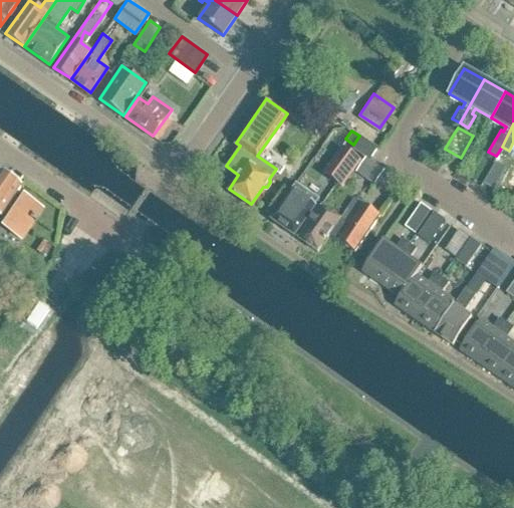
[(353,145),(351,147),(368,158),(377,146),(359,135),(359,136),(353,145)]
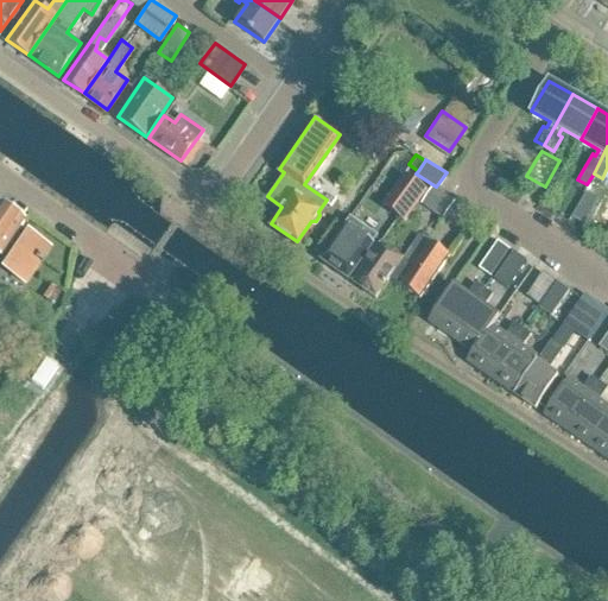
[(406,217),(425,190),(410,179),(390,207),(406,217)]
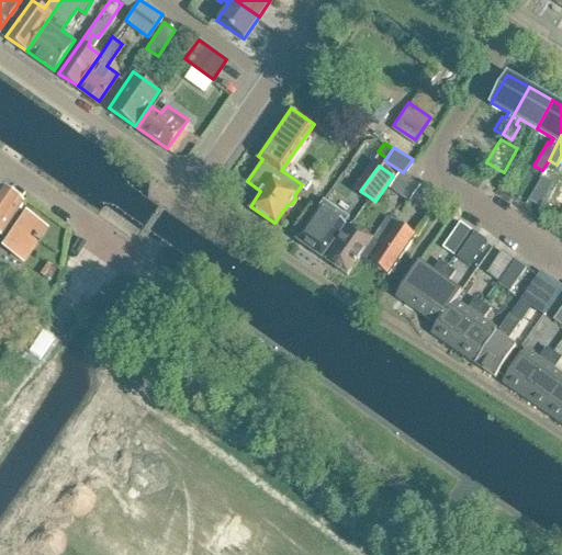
[(409,200),(419,183),(401,171),(390,188),(409,200)]
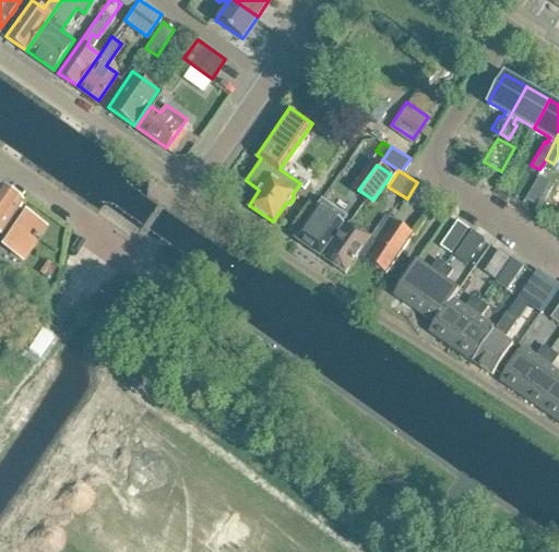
[(537,204),(550,180),(538,174),(525,196),(537,204)]
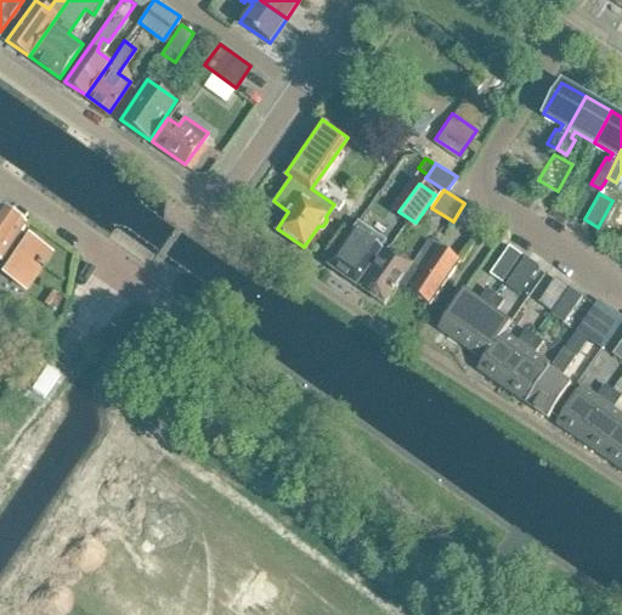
[(30,230),(23,240),(17,235),(26,223),(1,206),(0,207),(0,258),(0,259),(10,244),(17,249),(4,269),(27,286),(54,247),(30,230)]
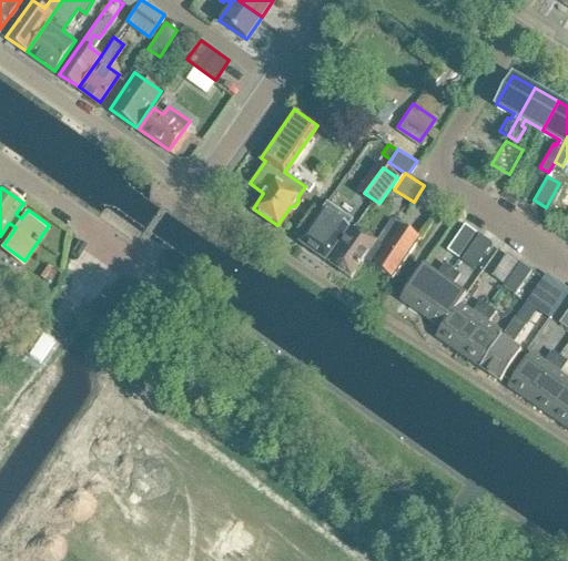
[(325,258),(347,226),(332,216),(338,207),(326,200),(298,240),(325,258)]
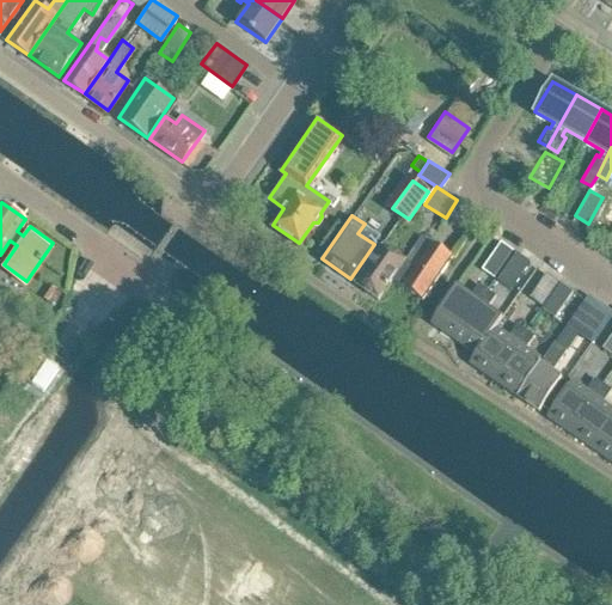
[(451,258),(420,237),(405,257),(381,242),(354,281),(378,298),(391,277),(402,285),(403,285),(422,298),(451,258)]
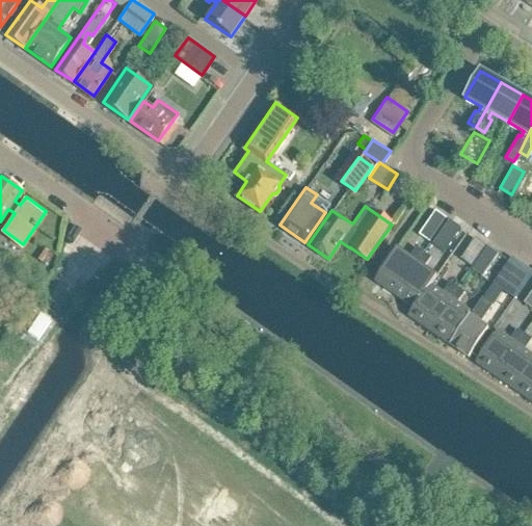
[(429,240),(446,216),(434,209),(418,233),(429,240)]
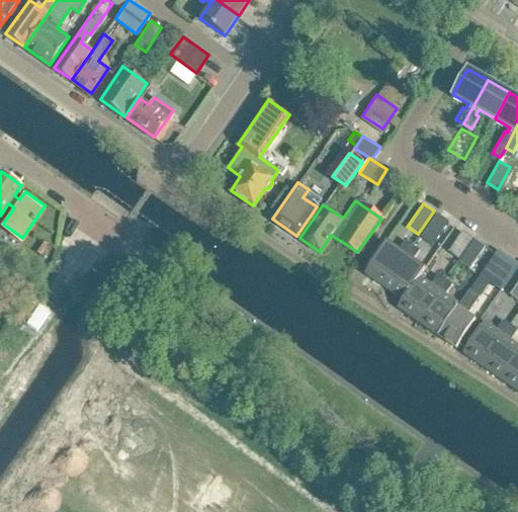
[(436,211),(421,235),(433,243),(449,220),(436,211)]
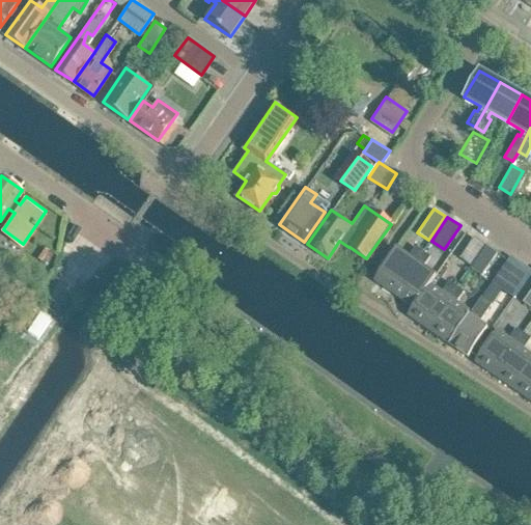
[(470,264),(484,243),(473,236),(459,256),(470,264)]
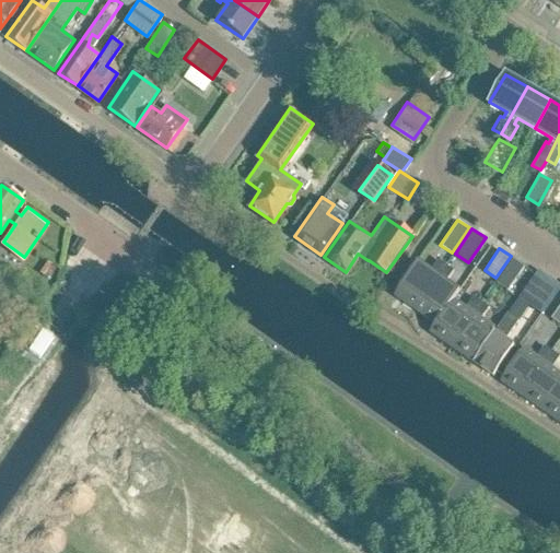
[(508,286),(524,263),(513,256),(497,279),(508,286)]
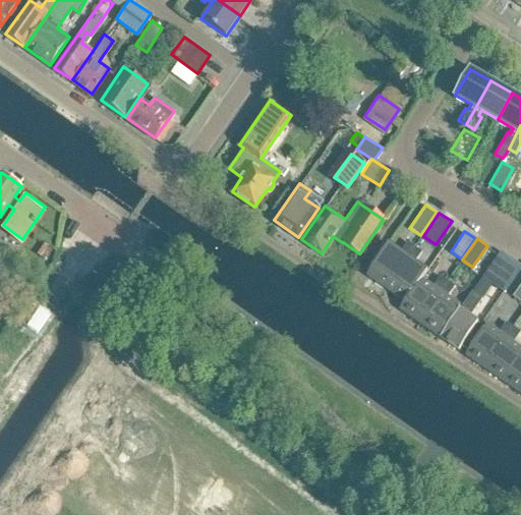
[(389,288),(416,247),(407,241),(401,250),(390,242),(367,274),(373,277),(389,288)]
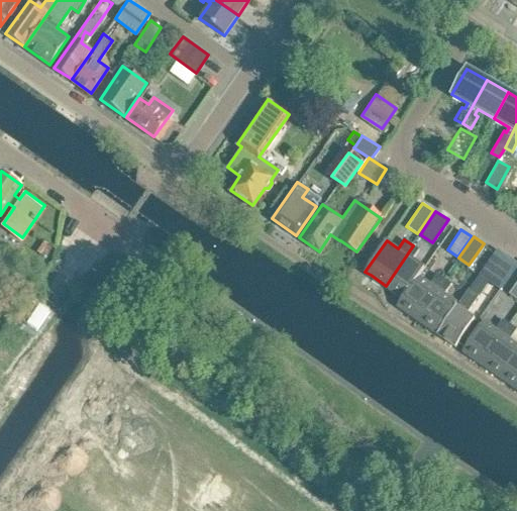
[(402,297),(418,275),(423,266),(412,259),(419,249),(413,245),(386,286),(402,297)]
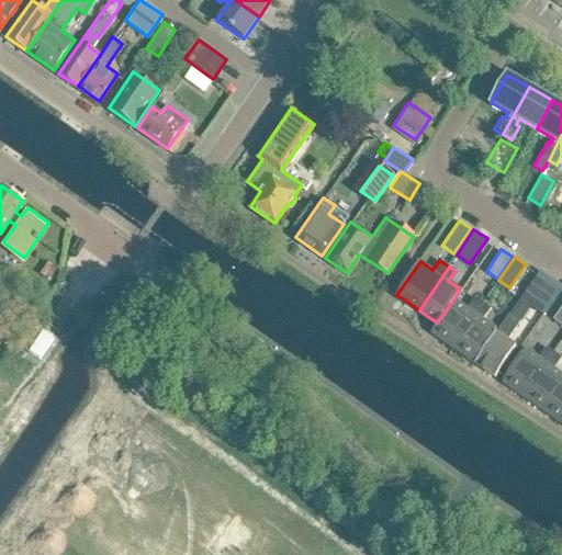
[(561,283),(541,269),(521,297),(543,312),(561,286),(561,284),(561,283)]
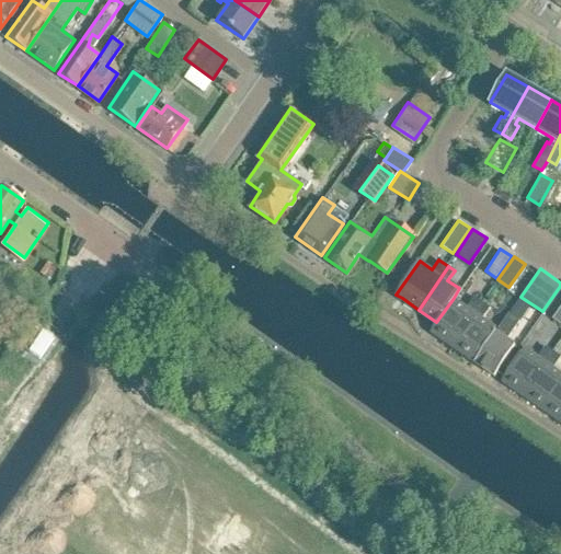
[(450,345),(481,300),(473,295),(466,306),(454,298),(436,322),(431,330),(438,336),(450,345)]
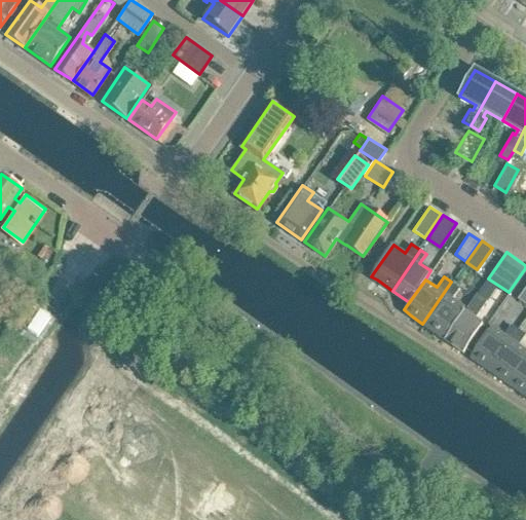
[(451,282),(422,324),(443,337),(463,306),(451,298),(458,287),(451,282)]
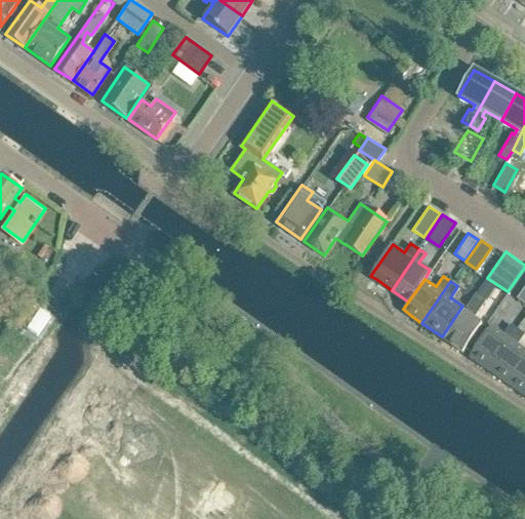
[(472,318),(485,298),(476,292),(462,312),(461,311),(443,337),(461,351),(480,324),(472,318)]
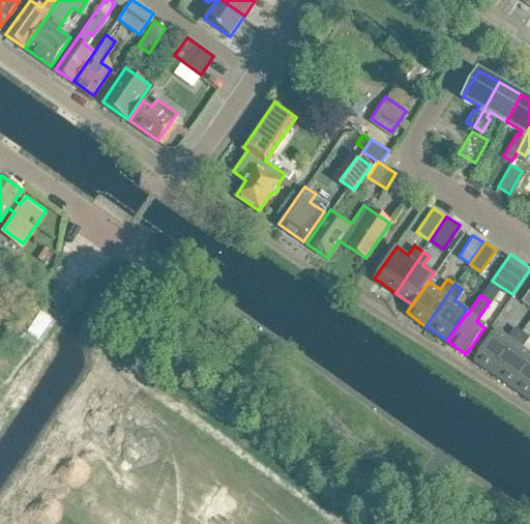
[(493,373),(522,330),(514,325),(508,336),(495,326),(473,358),(493,373)]
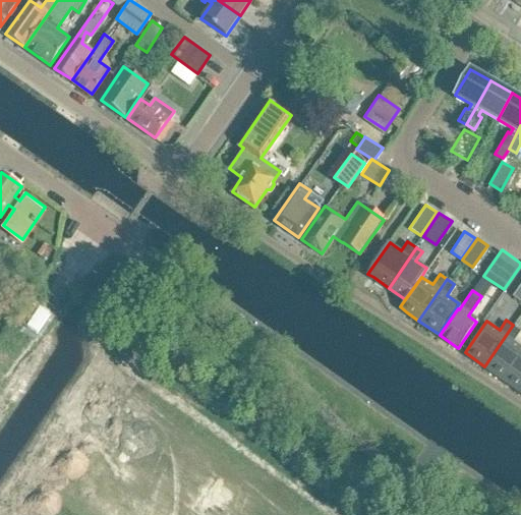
[(504,380),(520,354),(520,344),(514,340),(520,330),(513,325),(484,366),(504,380)]
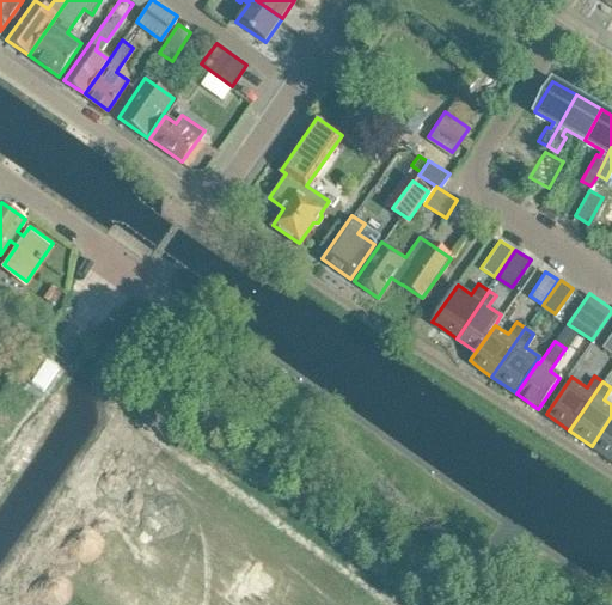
[(611,459),(611,416),(592,446),(611,459)]
